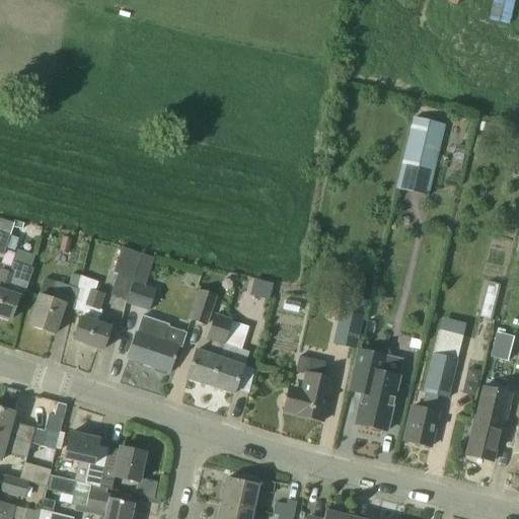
[(518,0),(497,0),(494,20),(515,24),(518,0)]
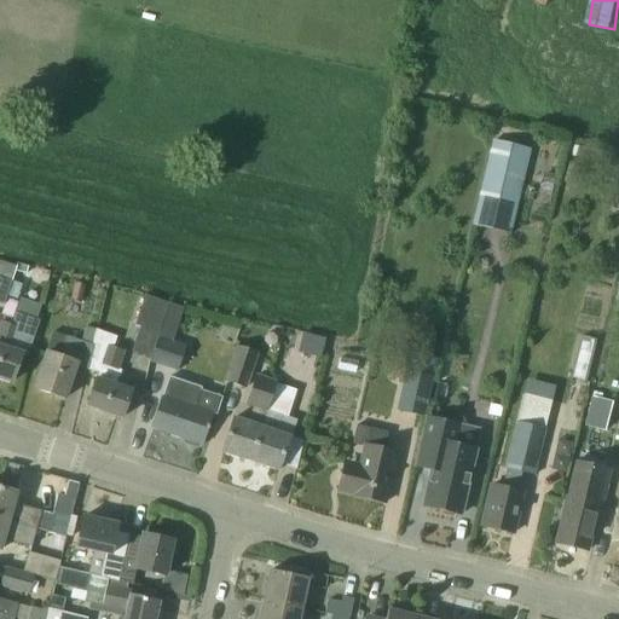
[(492,140),(478,206),(515,214),(531,150),(492,140)]
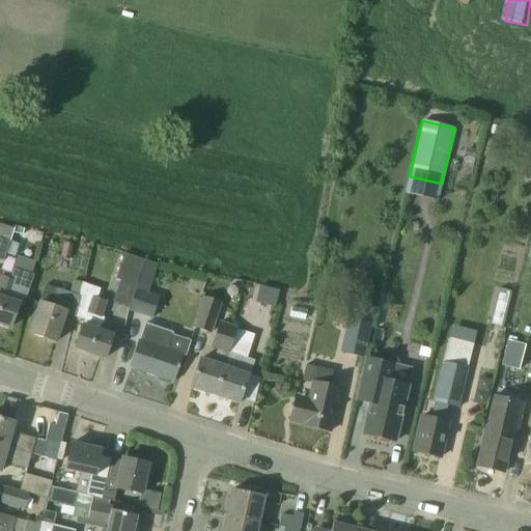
[(497,142),(488,140),(483,157),(492,159),(497,142)]
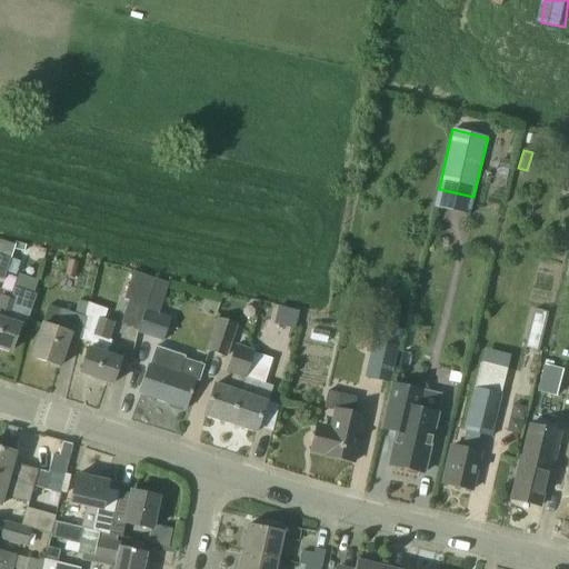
[(508,166),(498,163),(496,171),(506,173),(508,166)]
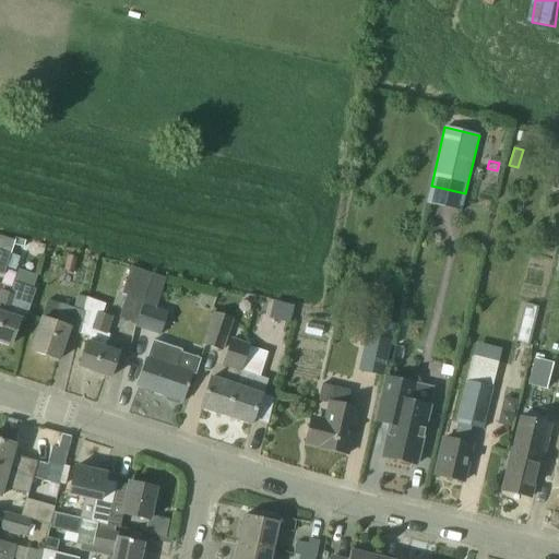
[(15,240),(0,235),(0,275),(3,276),(7,268),(16,271),(21,258),(11,254),(14,245),(24,248),(26,241),(15,238),(15,240)]
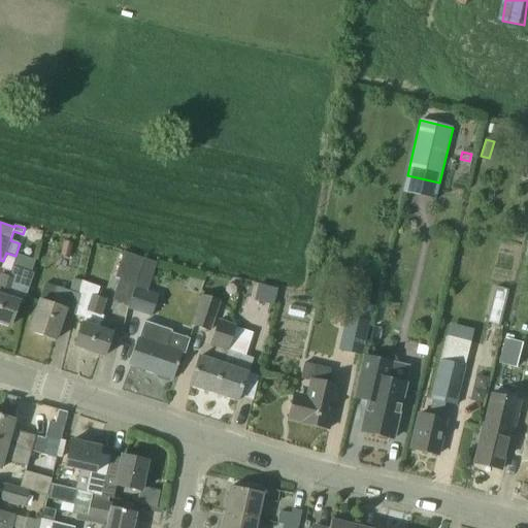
[(73,243),(64,241),(60,256),(69,258),(73,243)]
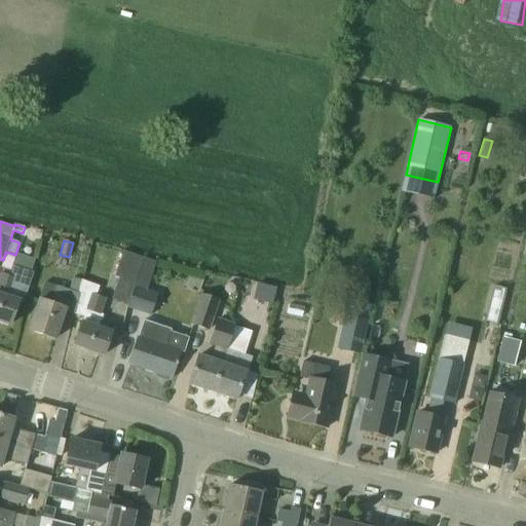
[(115,276),(136,284),(144,258),(123,251),(115,276)]
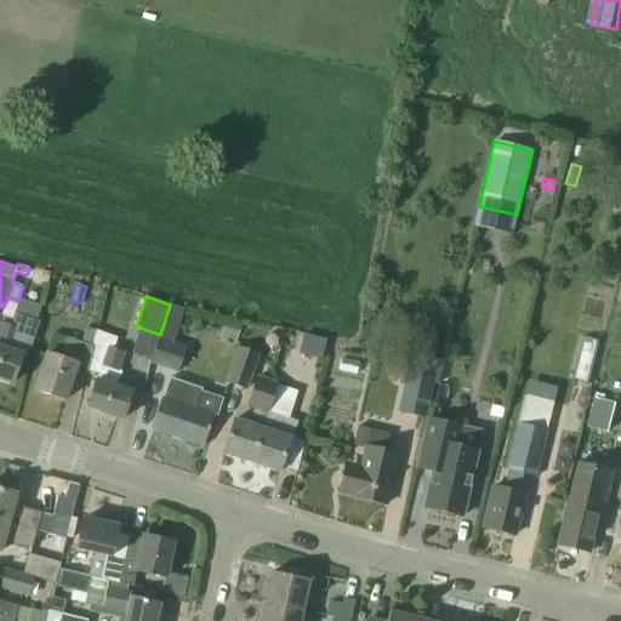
[(170,305),(160,335),(151,364),(178,374),(187,347),(174,342),(184,309),(170,305)]
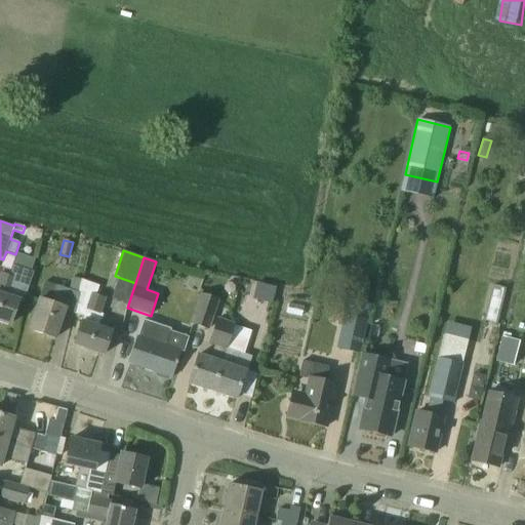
[(0,323),(9,326),(10,322),(12,322),(18,301),(24,303),(34,273),(31,272),(13,266),(10,274),(3,272),(0,279),(0,323)]
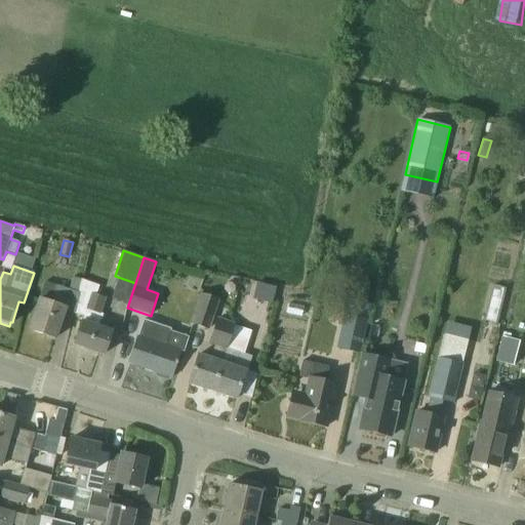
[(75,315),(83,281),(73,278),(69,289),(46,281),(31,329),(55,337),(65,311),(75,315)]
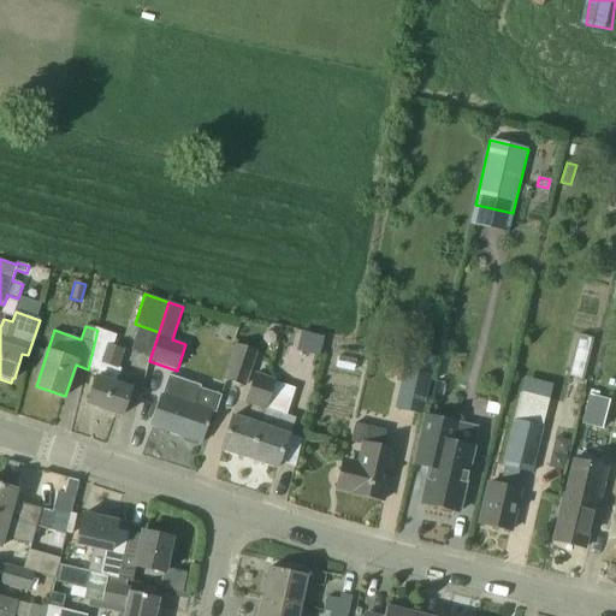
[(98,330),(88,369),(99,373),(88,403),(123,415),(131,388),(117,383),(122,369),(118,368),(124,349),(113,345),(116,336),(98,330)]
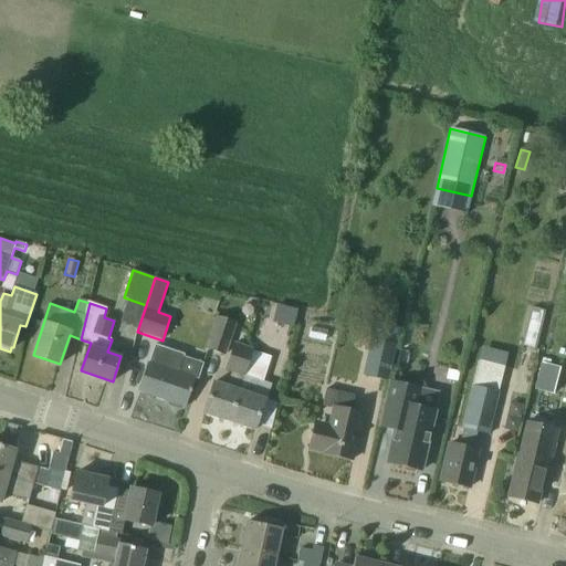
[(281,352),(286,322),(299,324),(302,308),(280,304),(278,318),(262,316),(257,347),(281,352)]
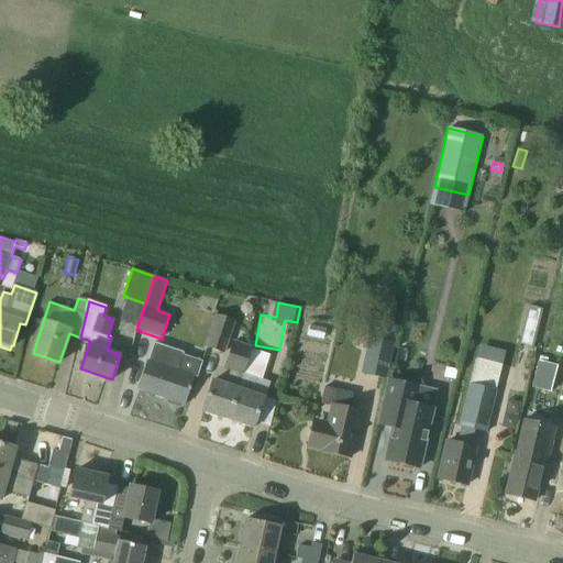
[(534,305),(523,343),(536,346),(547,308),(534,305)]
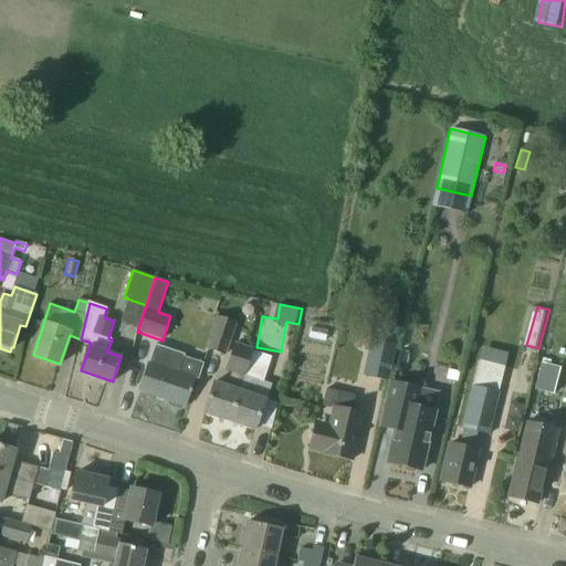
[(237,323),(216,316),(205,349),(226,356),(237,323)]
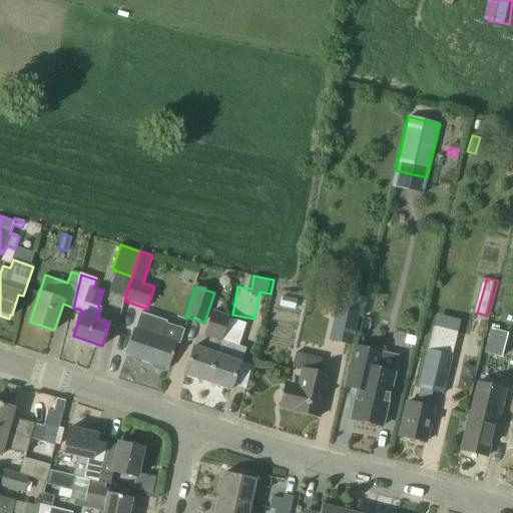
[(354,306),(342,303),(341,309),(337,308),(328,341),(352,347),(360,313),(352,312),(354,306)]
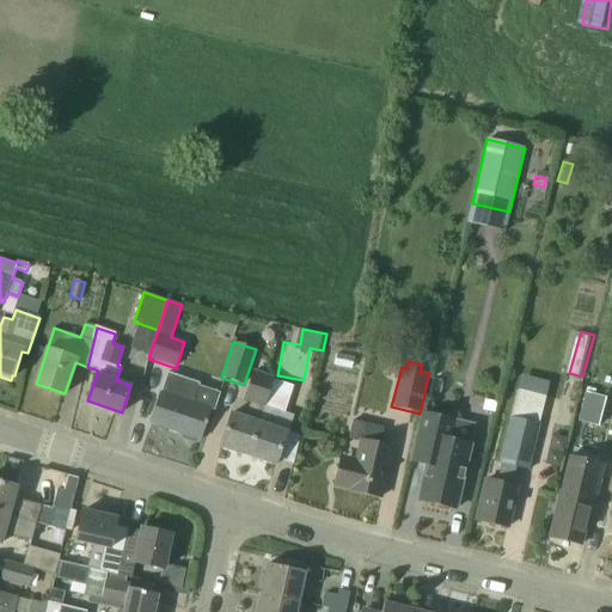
[(270,387),(273,377),(254,371),(243,402),(250,404),(245,416),(234,412),(222,446),(249,456),(273,387),(270,387)]
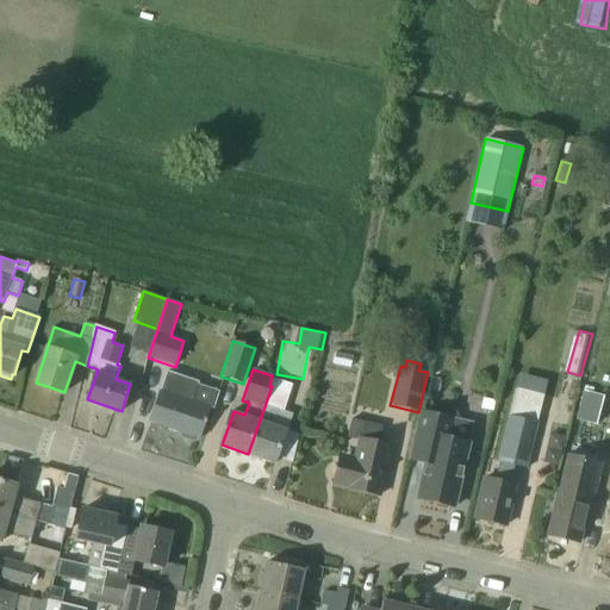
[(193,402),(199,383),(168,373),(151,422),(182,431),(181,435),(181,439),(194,443),(198,441),(199,437),(200,439),(211,408),(193,402)]
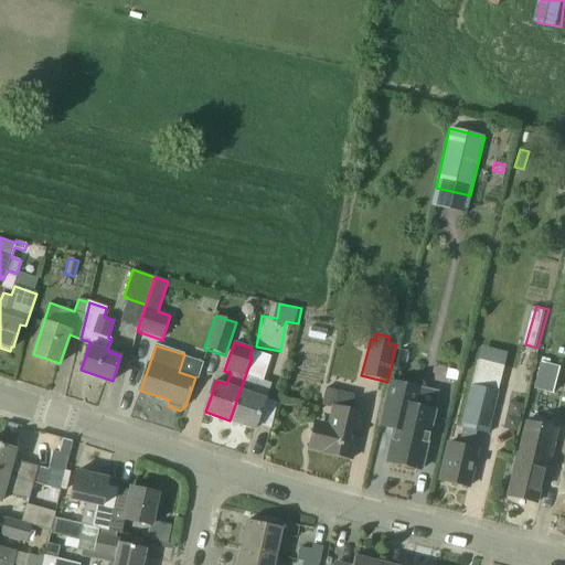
[(253,349),(252,348),(249,358),(252,358),(230,420),(256,429),(272,384),(263,382),(270,358),(253,351),(253,349)]
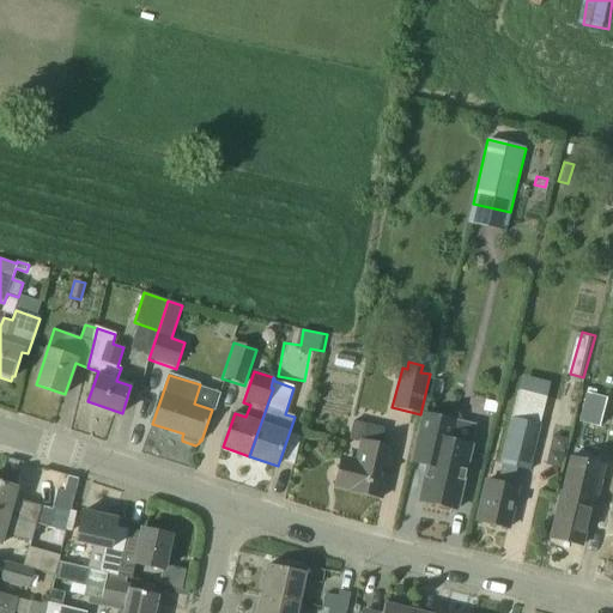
[(547,396),(517,389),(501,465),(502,465),(498,483),(487,480),(478,521),(509,528),(519,487),(513,486),(516,469),(528,472),(534,445),(536,445),(547,396)]
